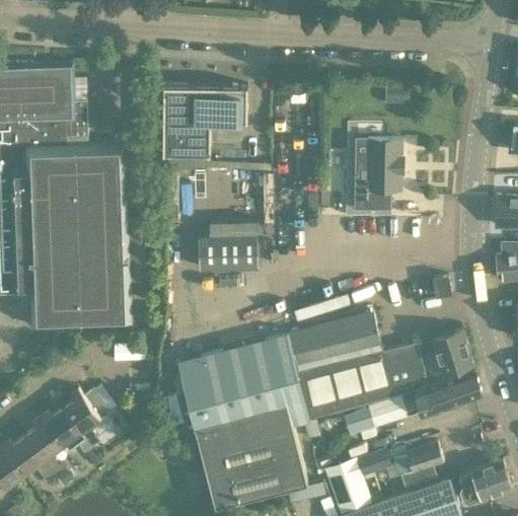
[(254,3),(254,13),(264,13),(265,3),(254,3)]
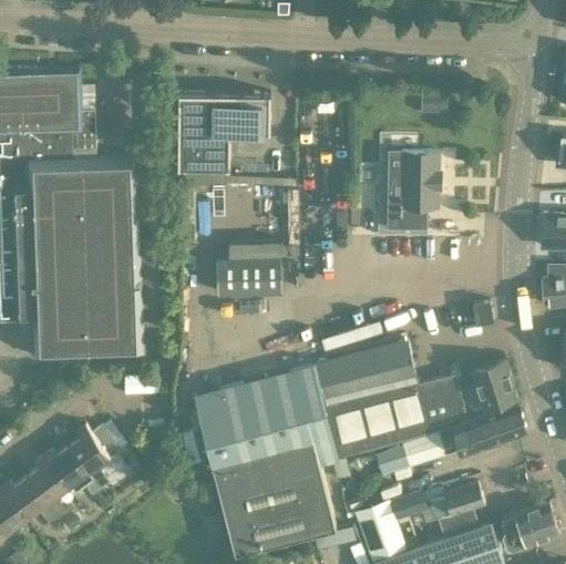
[(0,321),(32,321),(33,356),(142,352),(141,304),(158,304),(156,238),(139,238),(135,155),(73,156),(72,147),(94,146),(93,109),(79,110),(78,69),(0,71),(0,321)]
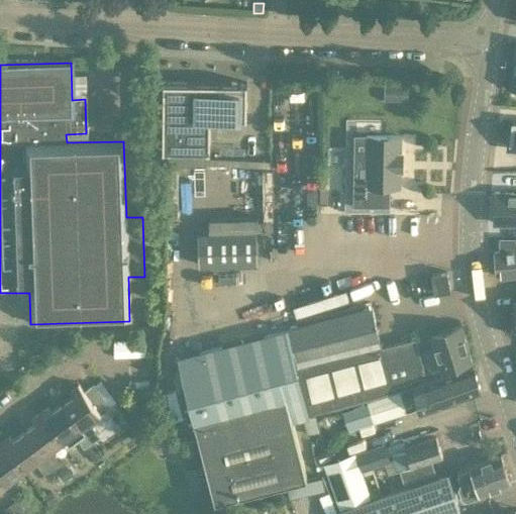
[(162,85),(161,153),(208,155),(208,120),(244,121),(245,86),(162,85)]
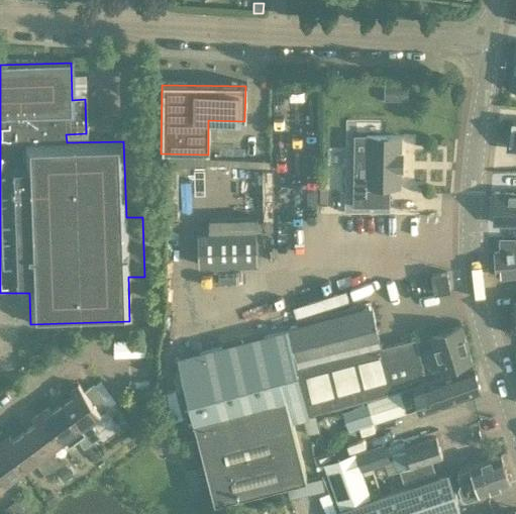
[(383,103),(406,103),(406,88),(383,88),(383,103)]
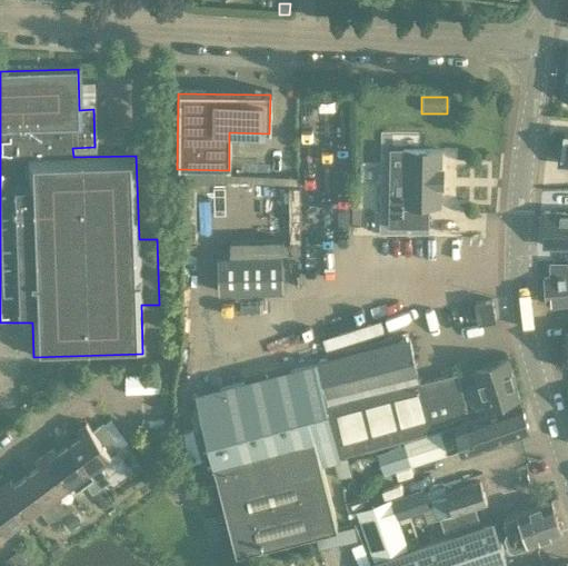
[(388,175),(387,230),(428,231),(428,209),(440,210),(440,191),(441,191),(441,171),(440,171),(441,154),(402,152),(402,176),(388,175)]
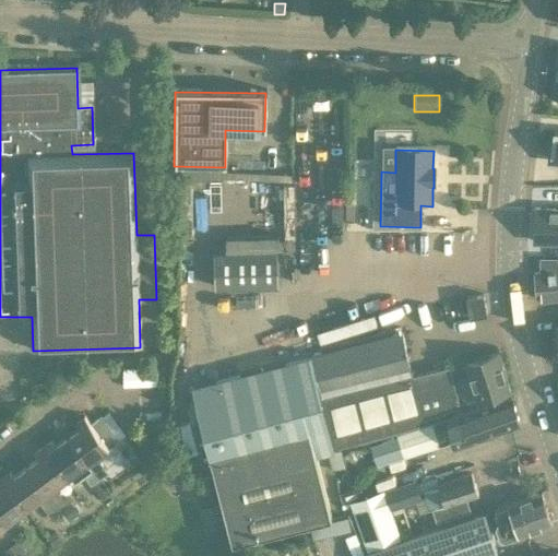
[(179,173),(179,182),(208,184),(208,180),(291,184),(291,177),(179,173)]
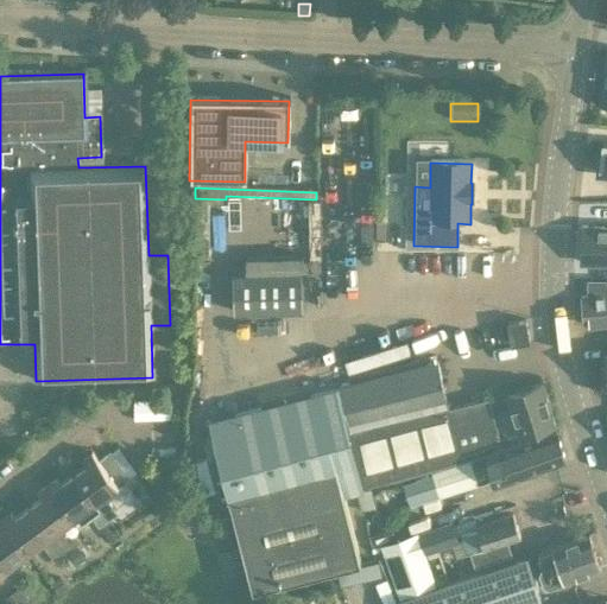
[(208,201),(196,201),(196,258),(208,258),(208,201)]
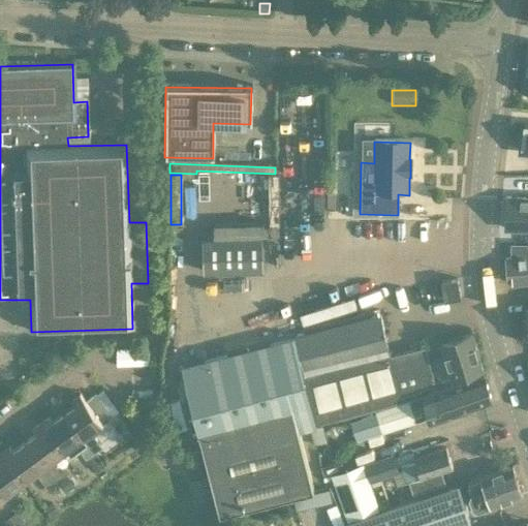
[(277,178),(268,178),(268,227),(278,227),(277,178)]
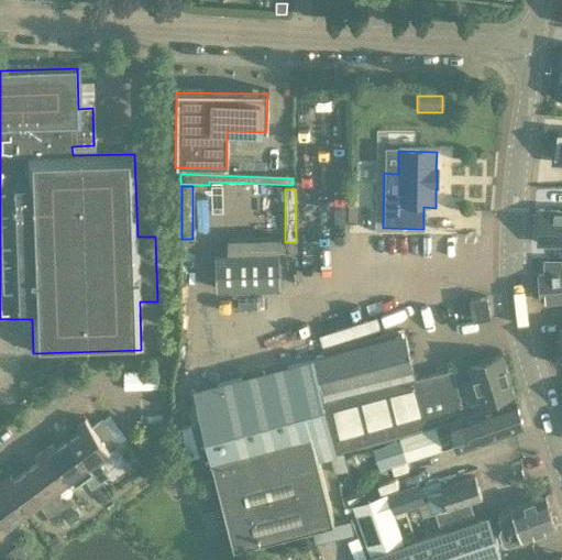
[(352,206),(353,235),(377,234),(376,205),(352,206)]
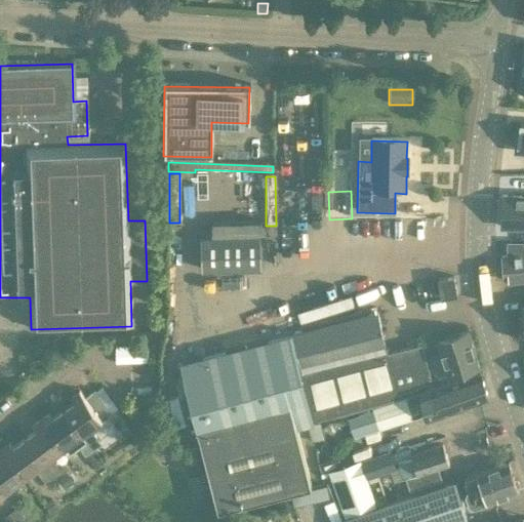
[(523,198),(501,198),(500,230),(523,230),(523,198)]
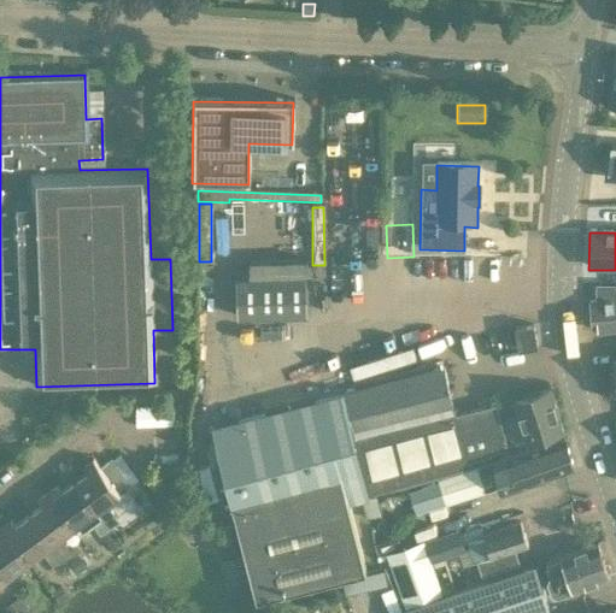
[(248,281),(236,281),(238,319),(305,317),(304,278),(304,263),(248,264),(248,281)]
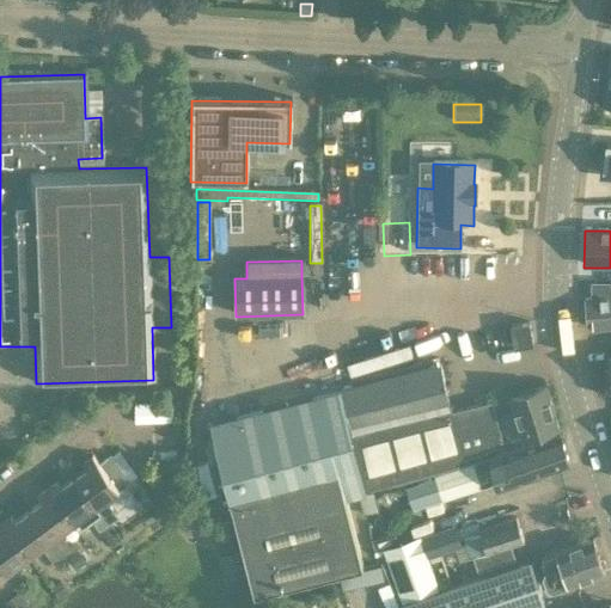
[(610,284),(590,286),(590,302),(584,304),(586,331),(610,327),(610,284)]
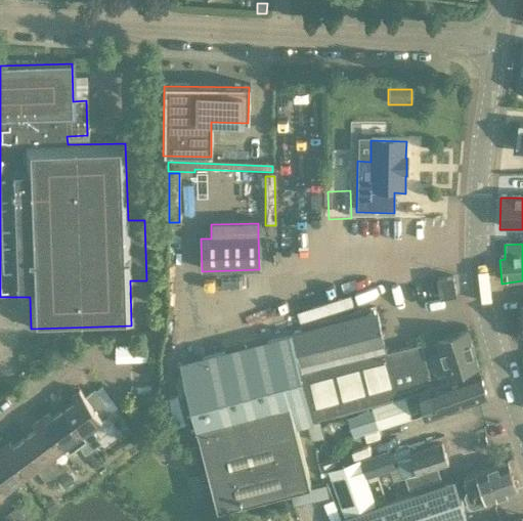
[(441,300),(456,297),(452,278),(437,281),(441,300)]
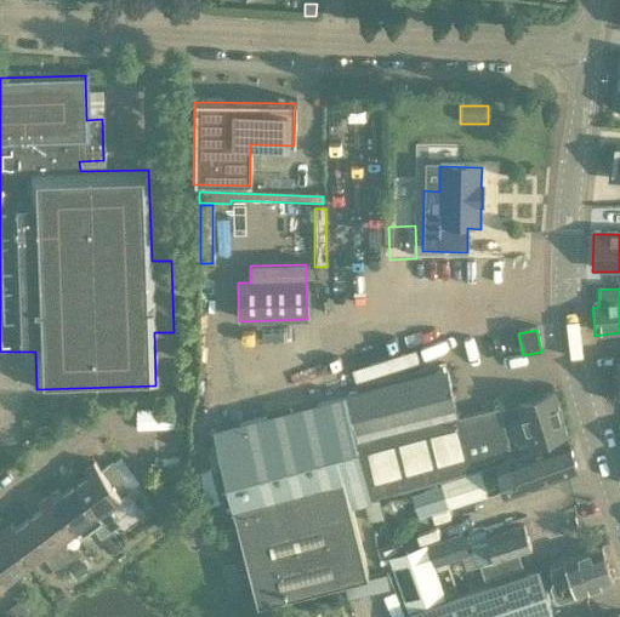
[(459,422),(456,415),(445,371),(212,432),(223,474),(212,478),(228,540),(240,537),(257,606),(368,577),(350,507),(371,502),(370,501),(400,492),(402,497),(434,489),(433,484),(471,474),(471,472),(515,457),(499,409),(459,422)]
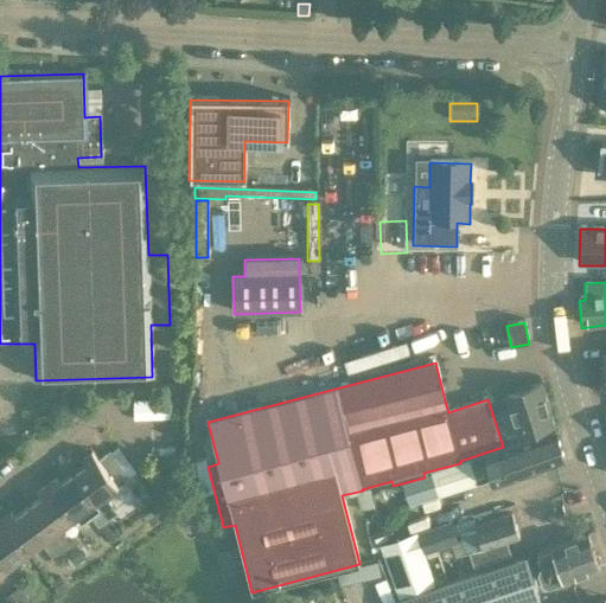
[(510,409),(495,415),(504,442),(518,437),(518,438),(553,428),(540,385),(506,396),(510,409)]
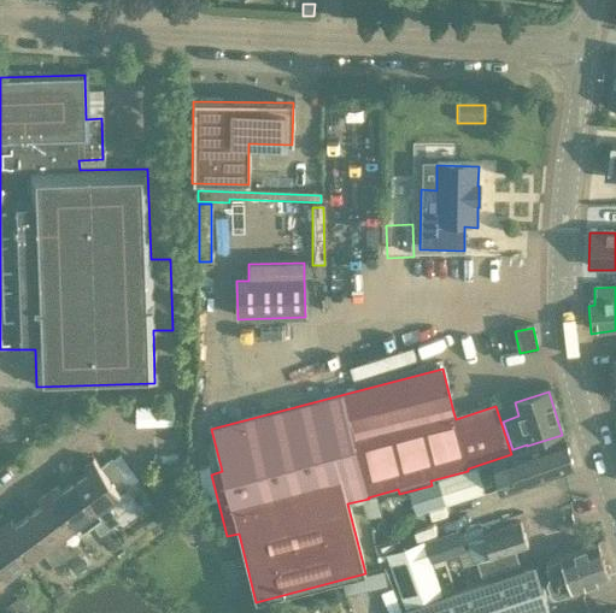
[(438,484),(409,493),(415,516),(512,485),(514,489),(573,471),(564,442),(493,465),(436,482),(438,484)]
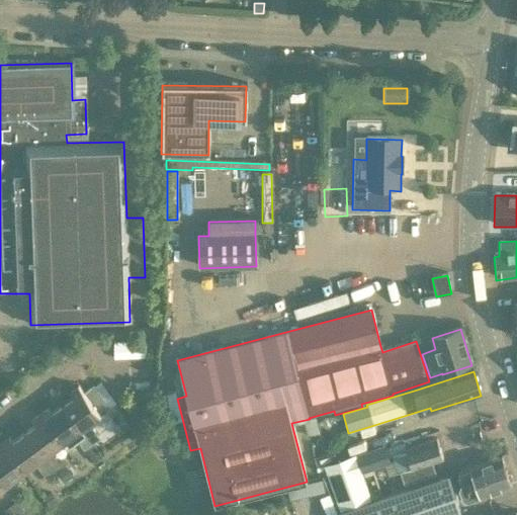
[(62,408),(90,446),(98,440),(87,425),(108,410),(91,385),(82,393),(78,388),(69,394),(73,400),(62,408)]
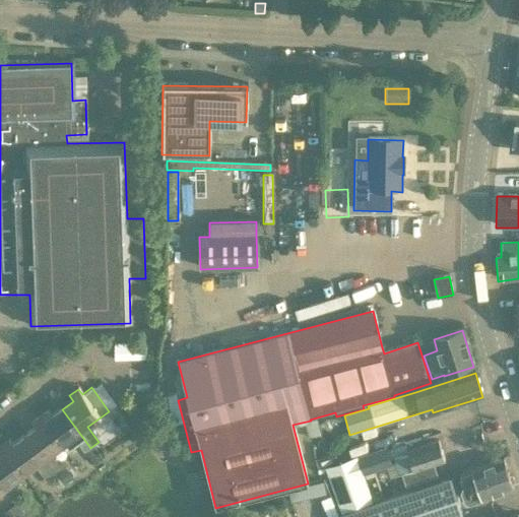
[(183,424),(176,395),(166,397),(174,426),(183,424)]
